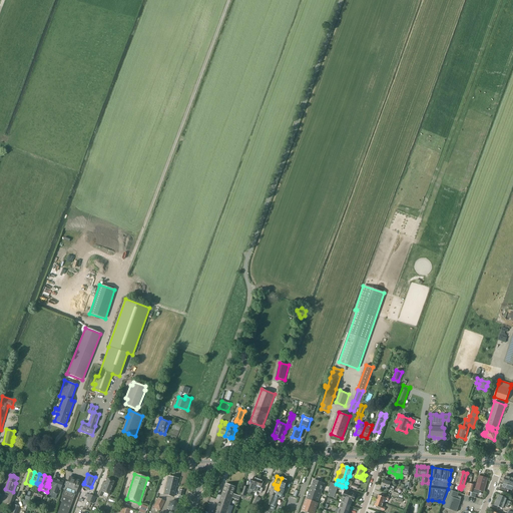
[(473,488),(472,493),(471,497),(475,498),(476,494),(479,495),(480,490),(484,491),(487,478),(479,476),(475,489),(474,489),(473,488)]
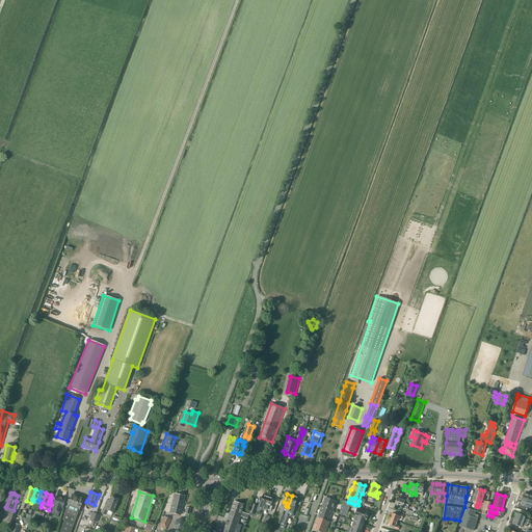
[(519,503),(516,509),(526,512),(528,508),(527,507),(525,507),(529,496),(525,495),(524,494),(521,503),(519,502),(517,503),(519,503)]
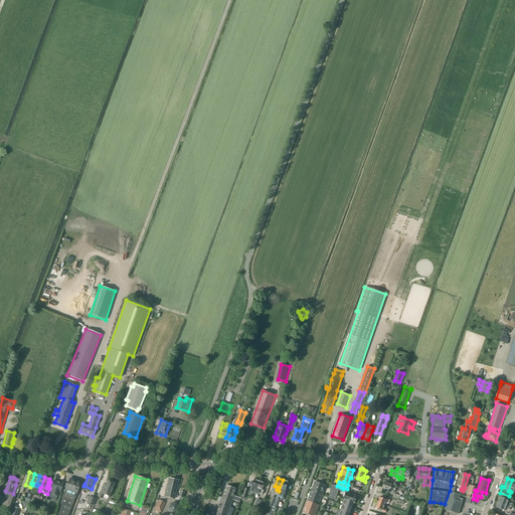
[(60,503),(62,503),(58,513),(62,514),(75,481),(69,479),(67,484),(65,483),(64,487),(66,488),(60,503)]
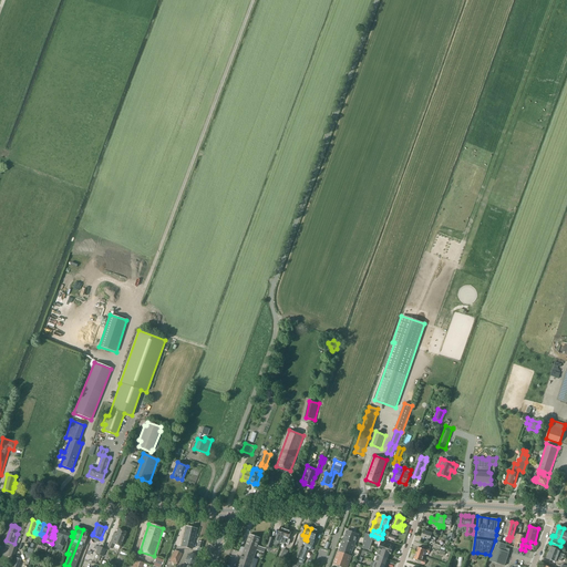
[(192,549),(197,529),(186,527),(182,546),(192,549)]
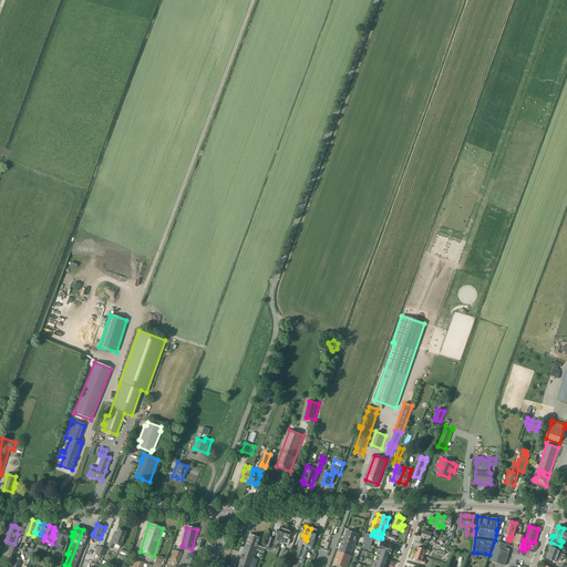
[(274,538),(269,537),(266,548),(271,550),(271,548),(274,545),(280,547),(281,544),(286,529),(280,527),(278,535),(276,534),(274,538)]
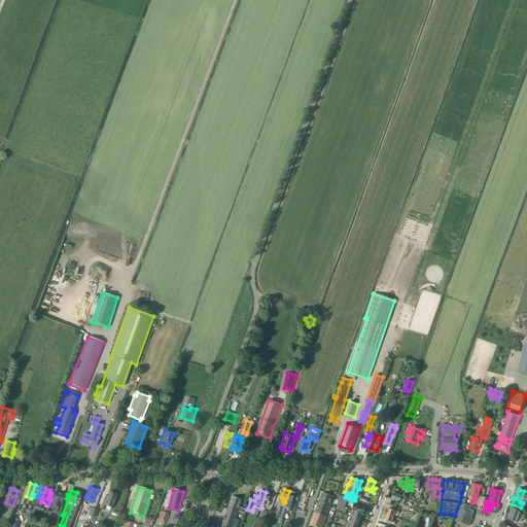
[(275,526),(276,526),(275,526),(277,526),(278,525),(280,526),(283,521),(287,512),(288,513),(293,501),(292,501),(295,493),(289,491),(285,502),(284,505),(282,510),(278,519),(275,526)]
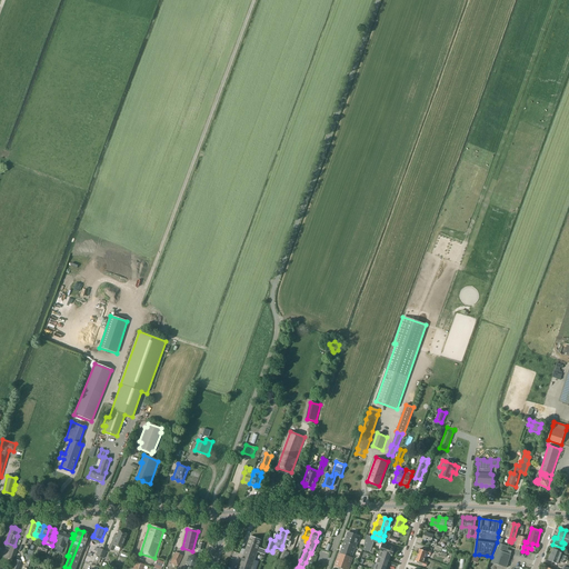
[(70,535),(60,531),(57,540),(58,540),(56,546),(63,548),(66,542),(67,543),(70,535)]
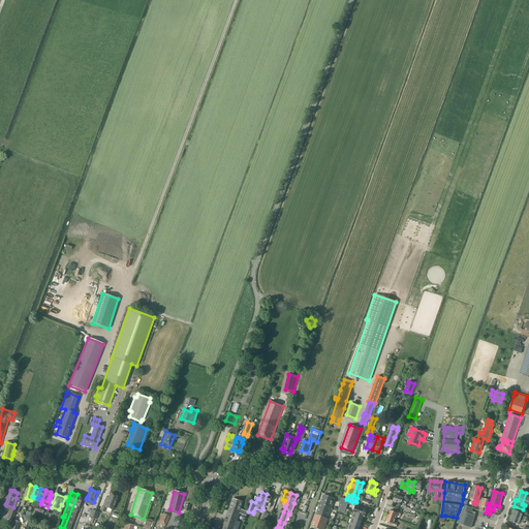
[(70,528),(83,496),(78,494),(64,528),(70,528)]
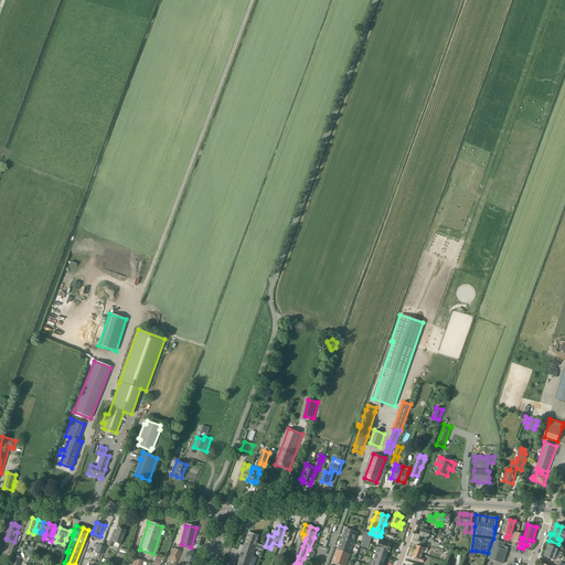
[(115,535),(113,534),(108,545),(112,546),(114,542),(120,545),(126,531),(118,528),(115,535)]
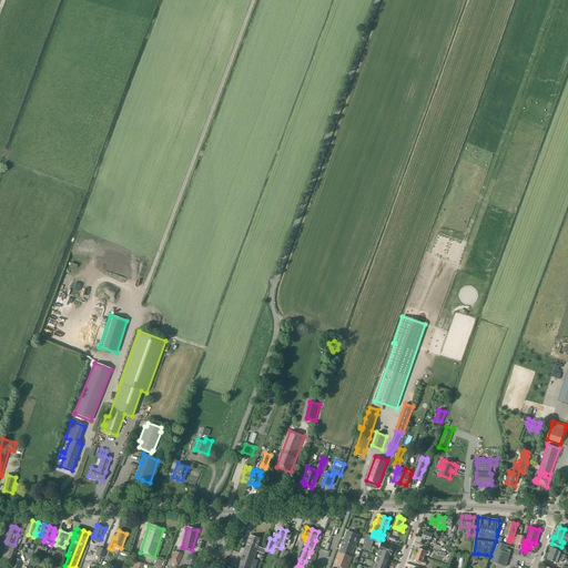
[(282,545),(284,546),(285,544),(290,546),(291,540),(290,540),(292,533),(286,530),(282,545)]
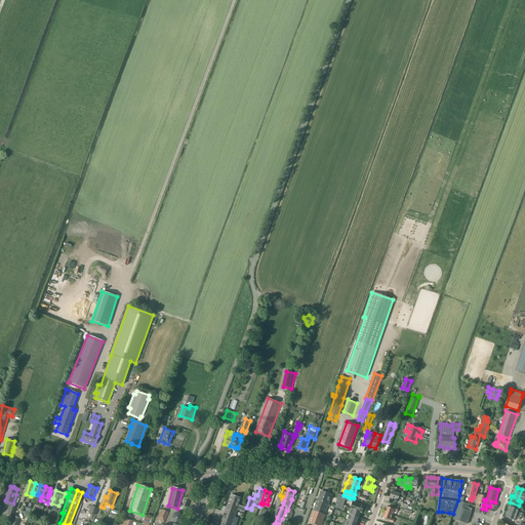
[(314,511),(313,511),(309,522),(316,524),(321,524),(325,516),(324,515),(331,495),(321,491),(314,511)]
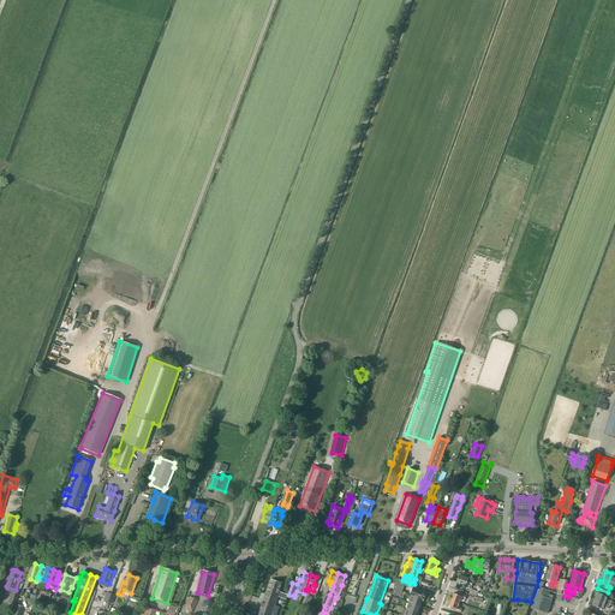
[(469,579),(460,575),(458,583),(471,587),(473,584),(467,581),(469,579)]
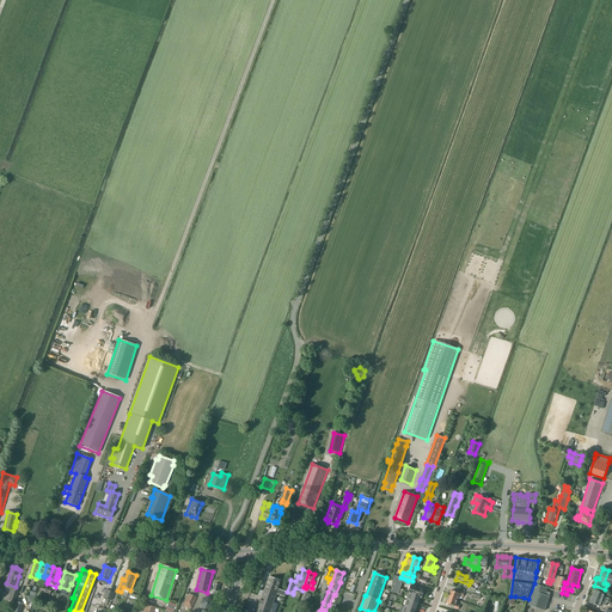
[(392,581),(393,581),(391,592),(398,594),(404,579),(401,577),(398,576),(395,575),(392,581)]
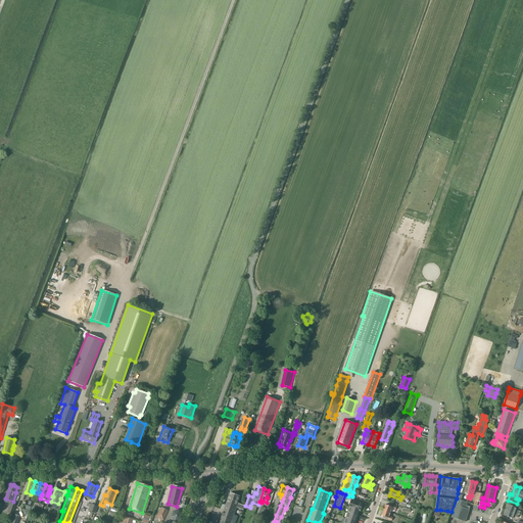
[(476,492),(474,501),(481,503),(482,497),(483,498),(484,494),(481,494),(476,492)]
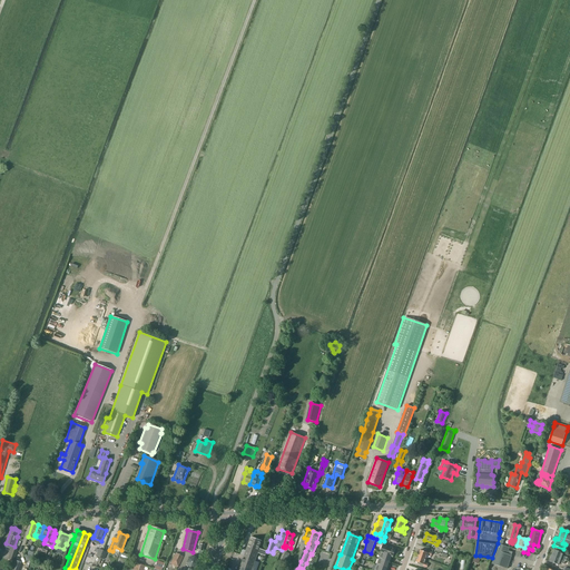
[(255,561),(257,553),(266,556),(267,552),(259,549),(262,541),(251,538),(238,569),(256,569),(259,563),(255,561)]
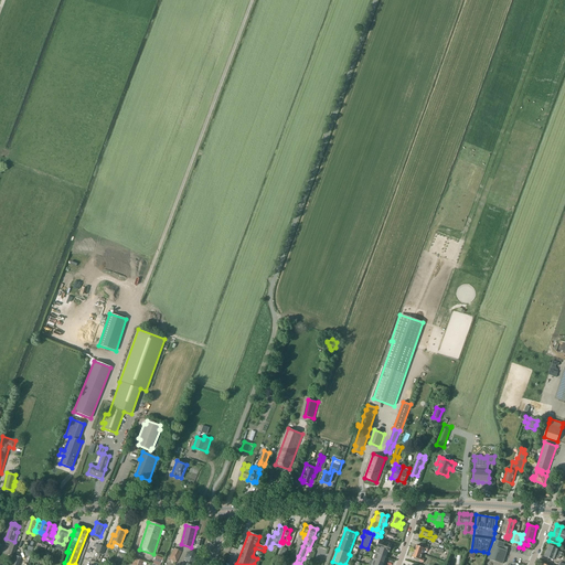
[(493,539),(488,553),(487,558),(502,563),(507,551),(502,548),(503,543),(501,542),(498,541),(493,539)]
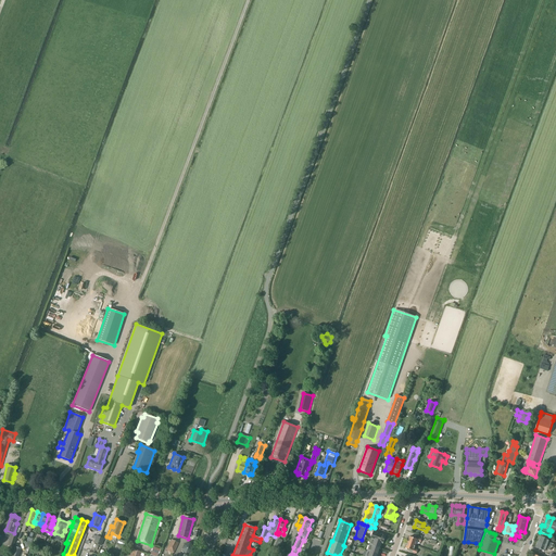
[(387,535),(374,531),(371,539),(383,543),(387,535)]
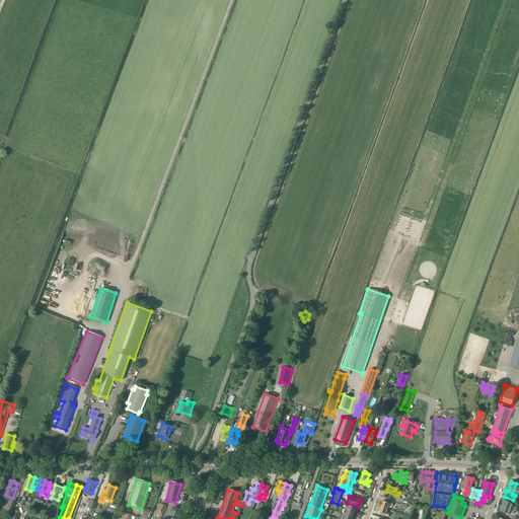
[(10,499),(7,509),(12,511),(16,501),(10,499)]
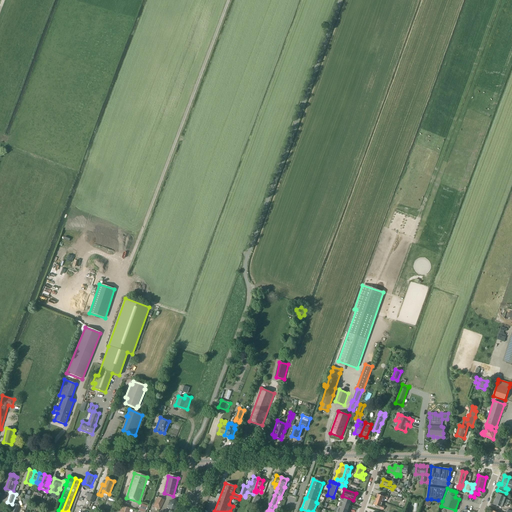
[(495,499),(504,502),(508,504),(510,505),(511,501),(505,499),(506,497),(497,494),(495,499)]
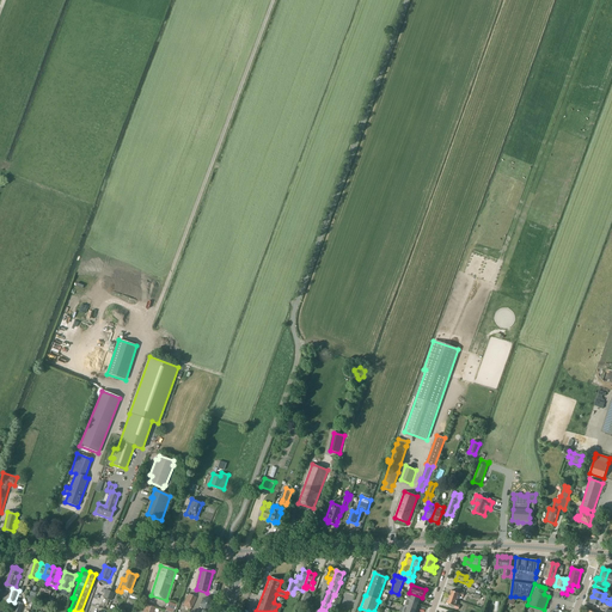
[(409,593),(409,594),(407,600),(418,604),(418,601),(421,601),(422,598),(409,593)]
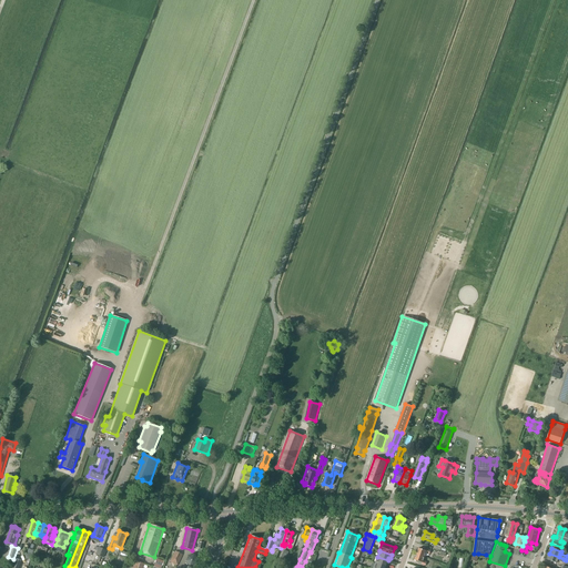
[(178,566),(183,555),(175,551),(170,561),(178,566)]
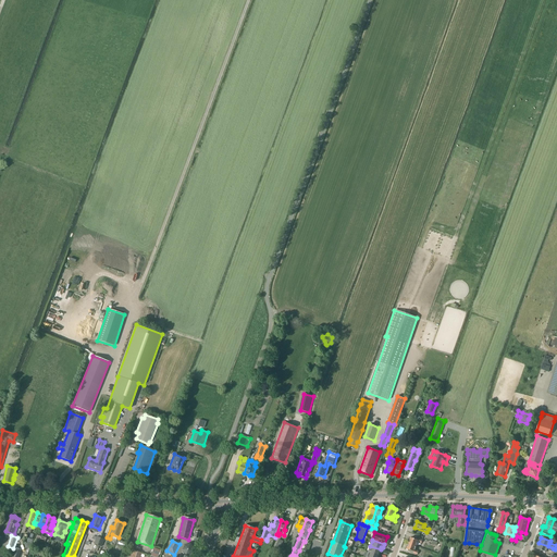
[(553,548),(548,546),(539,543),(537,548),(546,552),(547,549),(551,551),(552,552),(553,548)]
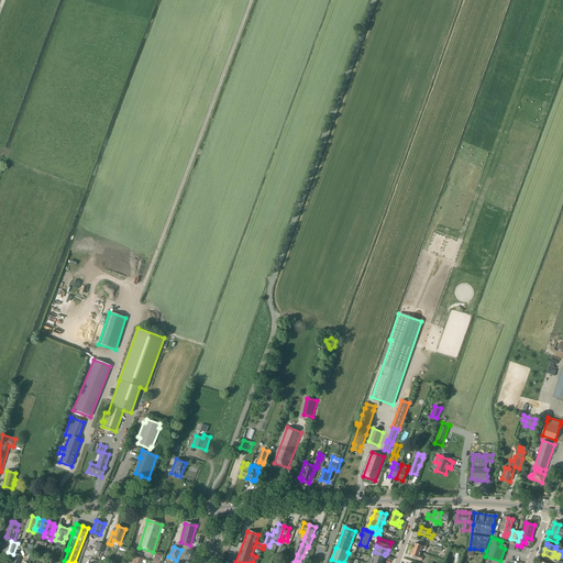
[(186,551),(184,558),(187,562),(194,560),(195,554),(190,550),(186,551)]
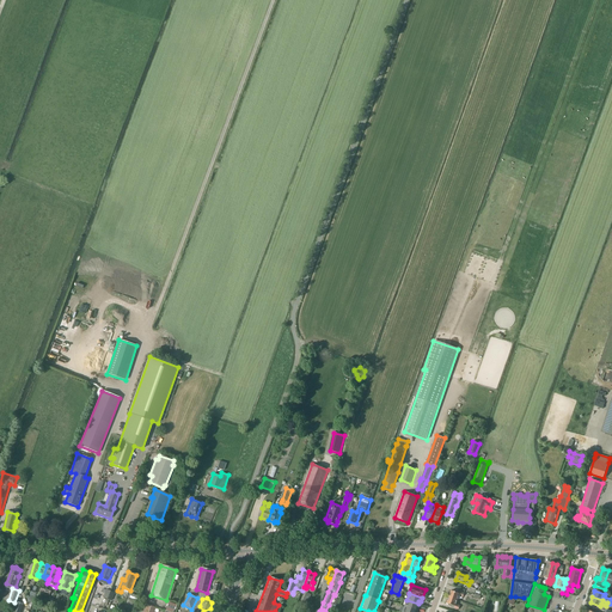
[(447,604),(456,607),(454,609),(459,610),(460,606),(456,605),(458,600),(450,598),(447,604)]
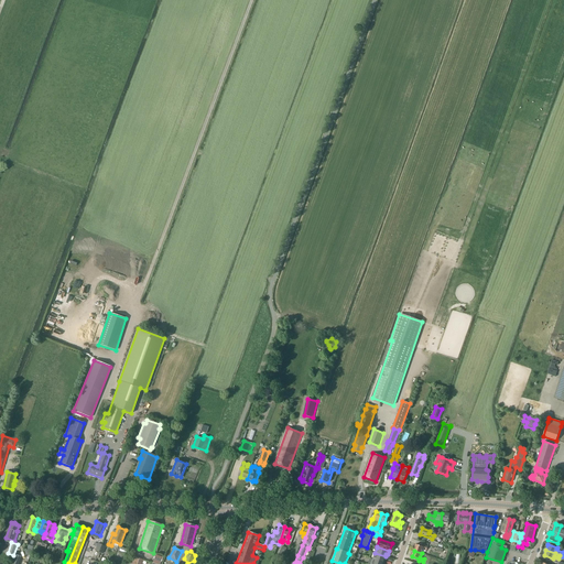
[(386,556),(375,553),(372,560),(384,563),(386,560),(384,560),(386,556)]
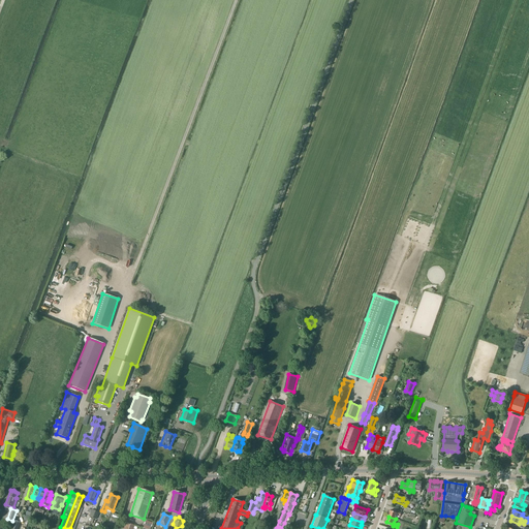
[(14,520),(10,528),(18,528),(20,522),(14,520)]
